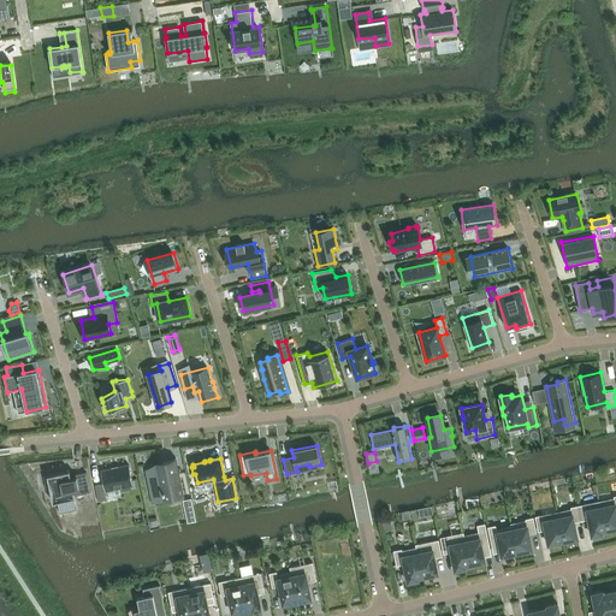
[(146,472),(150,493),(165,490),(167,499),(184,496),(177,460),(163,462),(164,465),(158,466),(146,472)]
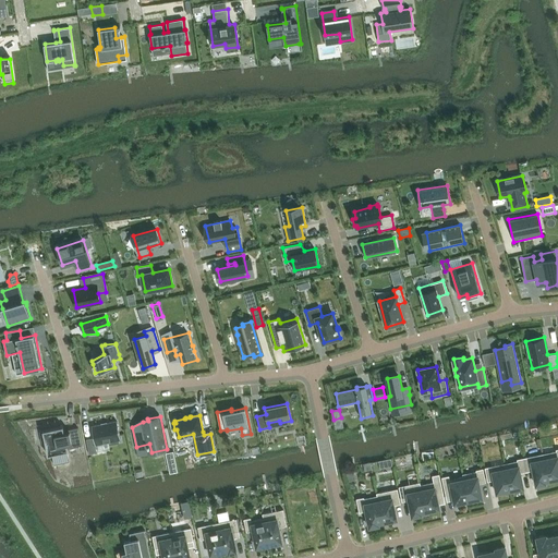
[(101,423),(101,424),(92,426),(94,438),(87,439),(91,455),(97,452),(96,445),(109,443),(110,445),(119,443),(119,440),(121,439),(117,421),(107,423),(107,422),(101,423)]
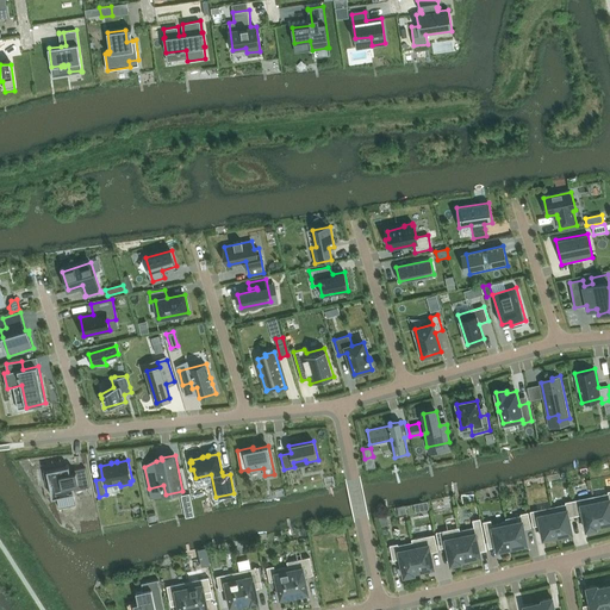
[(86,468),(75,471),(75,473),(72,474),(69,466),(44,472),(47,484),(50,484),(54,497),(74,492),(74,490),(89,486),(86,468)]
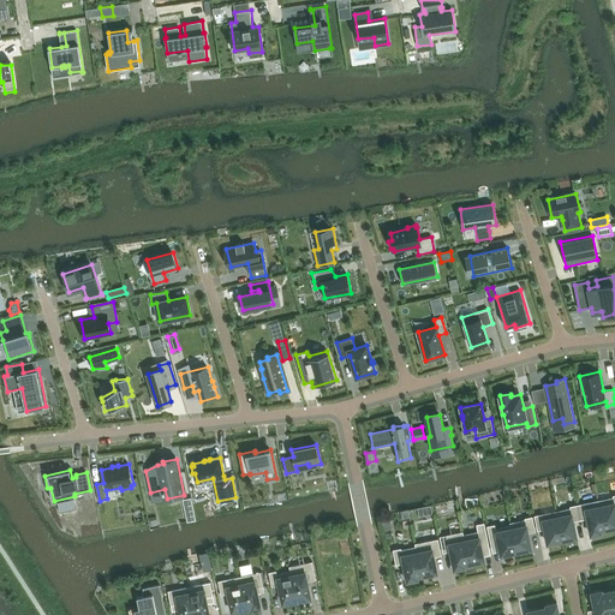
[(614,494),(613,495),(613,497),(599,500),(605,530),(614,527),(614,494)]
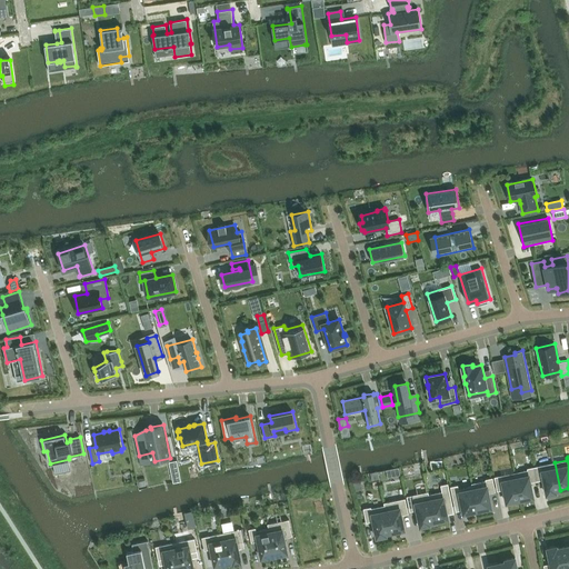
[(555,462),(533,467),(537,481),(543,480),(547,495),(557,492),(556,491),(560,490),(555,462)]
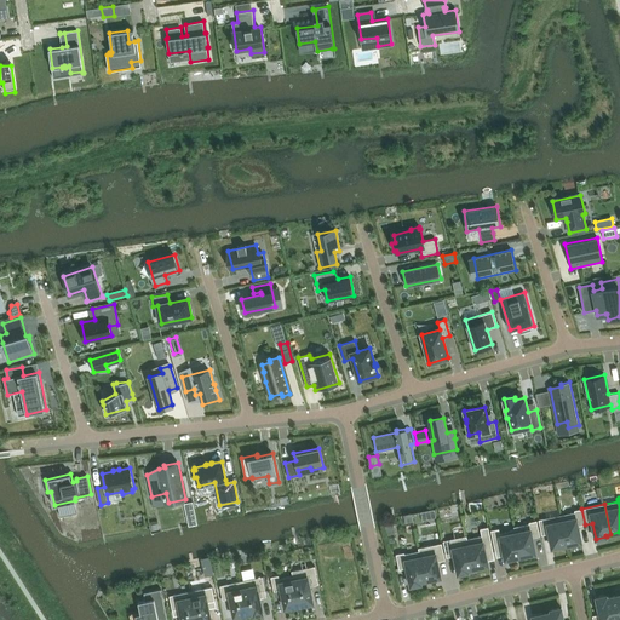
[(585,524),(581,509),(574,510),(574,512),(561,515),(567,545),(570,544),(570,545),(581,543),(578,526),(585,524)]
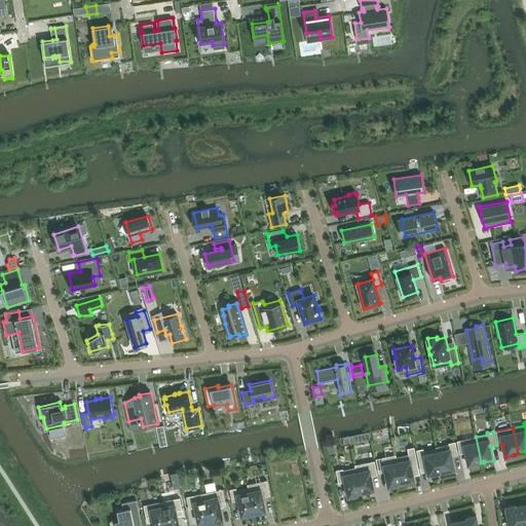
[(468,464),(481,462),(476,437),(457,441),(459,454),(465,452),(468,464)]
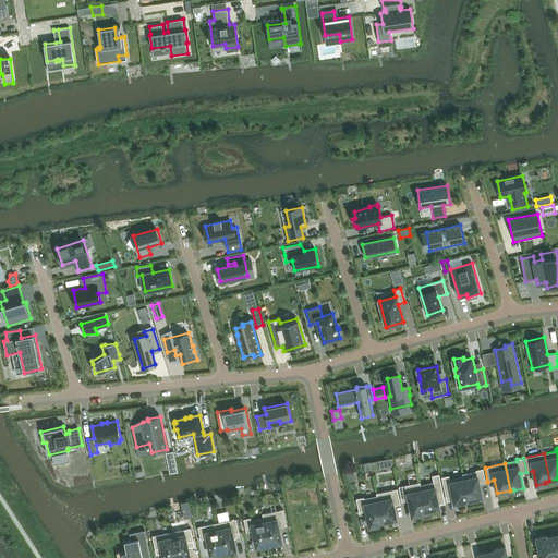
[(463,476),(469,500),(482,498),(480,484),(486,482),(485,475),(483,469),(476,470),(476,471),(462,474),(463,476)]
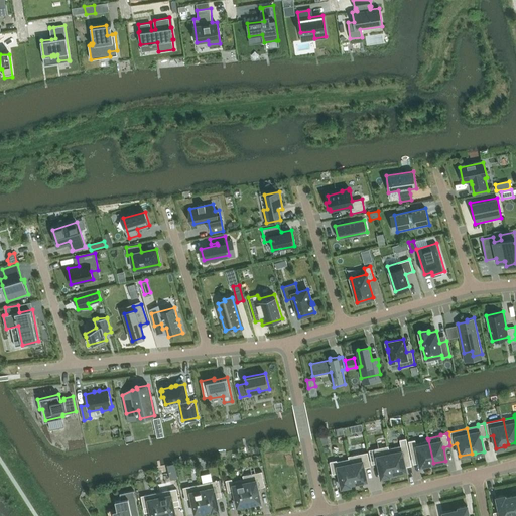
[(327,434),(320,435),(323,444),(329,443),(327,434)]
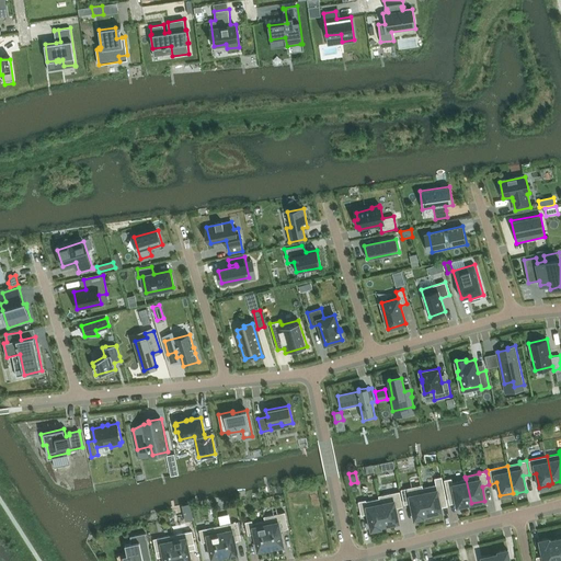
[(436,484),(423,488),(422,488),(427,514),(432,513),(433,515),(442,513),(438,497),(446,495),(442,477),(435,478),(436,484)]
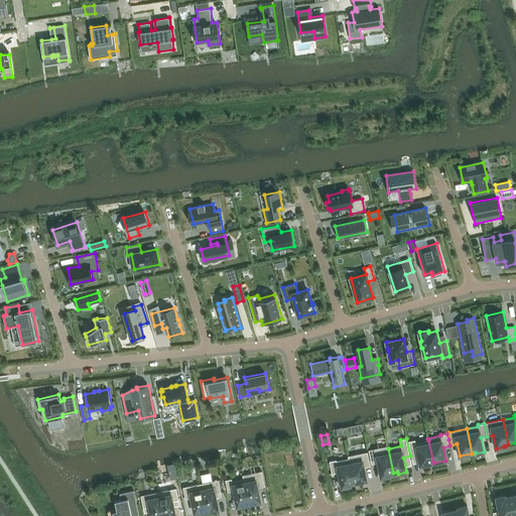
[(420,466),(433,463),(428,440),(416,443),(415,439),(408,441),(411,454),(417,453),(420,466)]
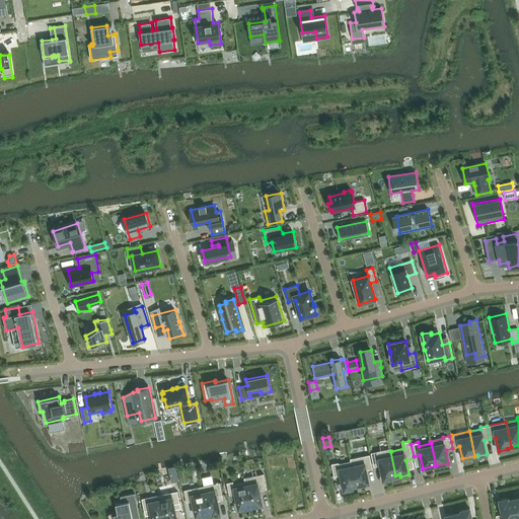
[(390,451),(391,451),(390,448),(371,452),(374,466),(380,465),(383,480),(392,478),(391,476),(395,475),(390,451)]
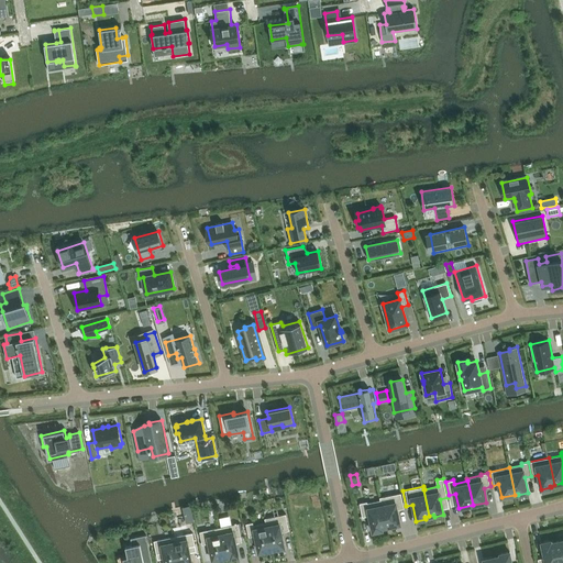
[(381,500),(386,527),(400,525),(397,510),(404,508),(400,494),(379,498),(381,500)]
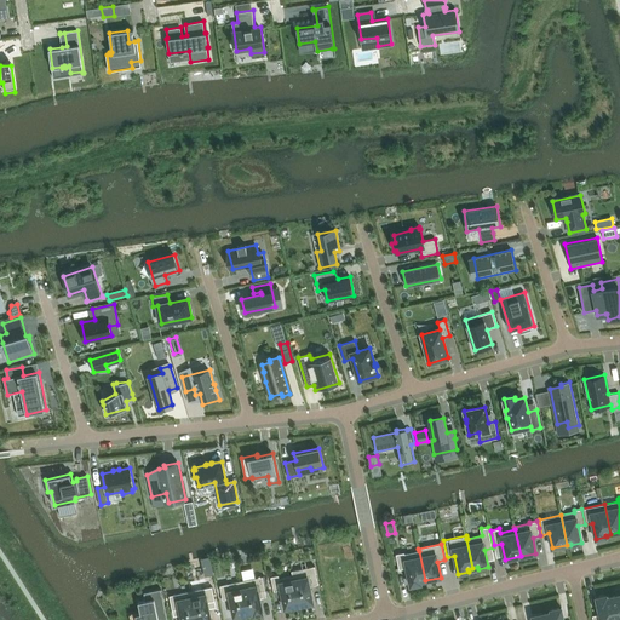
[(420,581),(425,580),(419,551),(405,554),(405,552),(396,555),(399,569),(407,568),(411,586),(422,584),(420,581)]
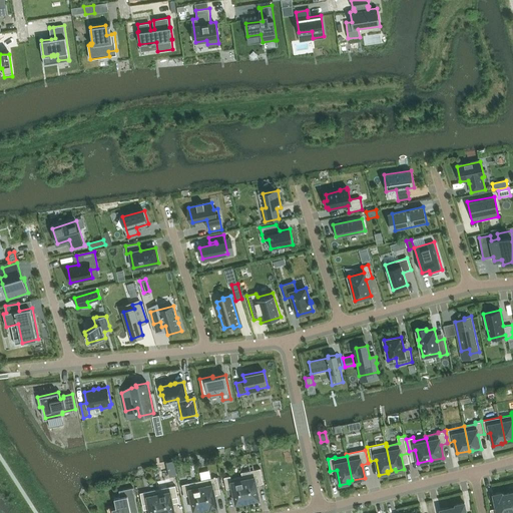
[(261,468),(241,472),(247,501),(260,499),(257,485),(264,483),(261,468)]
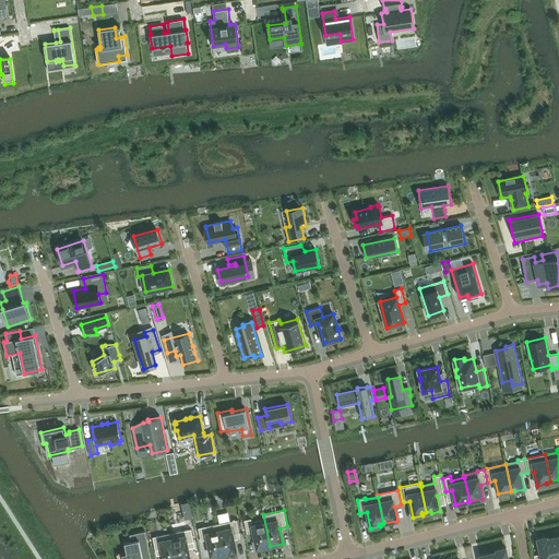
[(257,548),(270,546),(263,514),(263,520),(251,522),(251,519),(245,520),(247,533),(253,532),(257,548)]
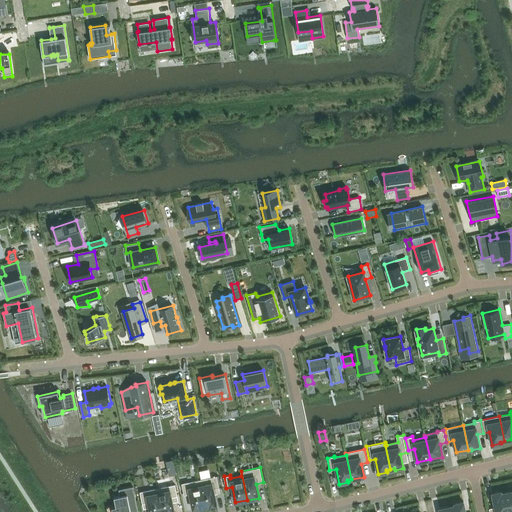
[(217,476),(199,480),(205,507),(210,506),(210,508),(217,506),(213,489),(219,488),(217,476)]
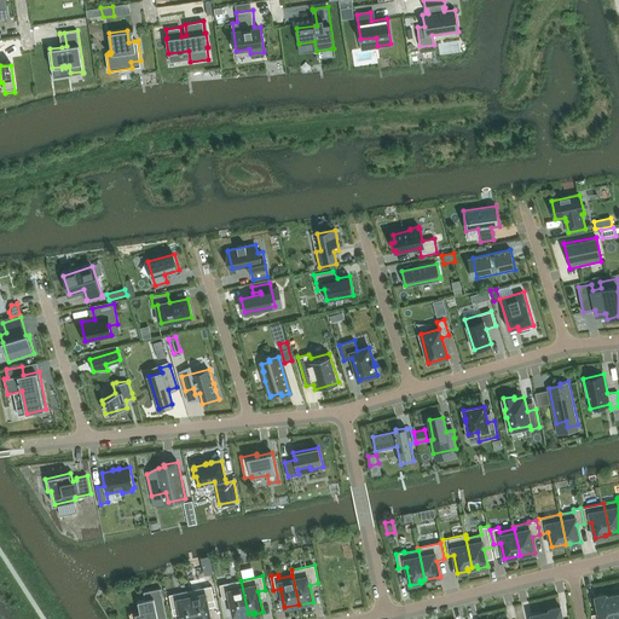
[(233,617),(248,613),(241,580),(220,584),(223,599),(230,597),(233,617)]
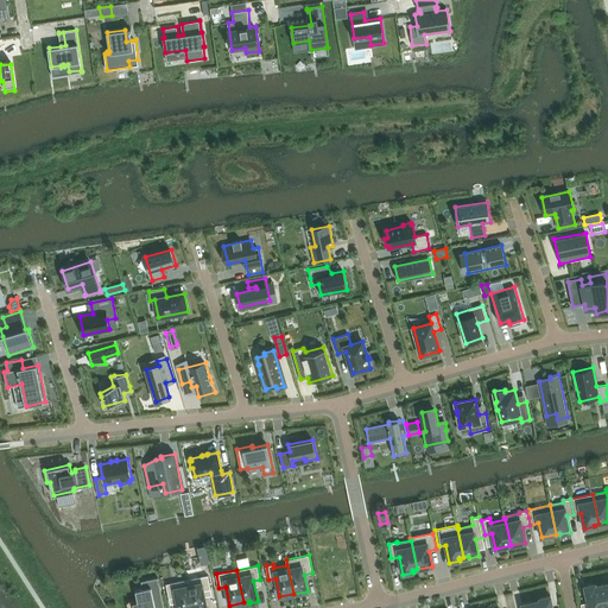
[(208,575),(187,580),(192,607),(207,607),(208,607),(204,590),(211,589),(208,575)]
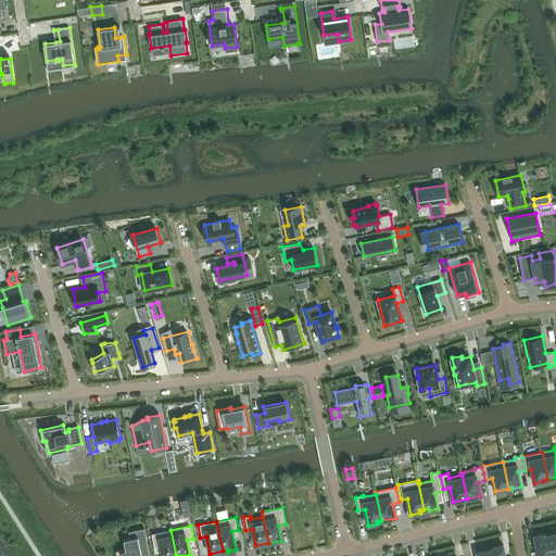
[(150,555),(144,528),(129,531),(130,539),(124,540),(126,548),(126,550),(124,551),(124,555),(150,555)]
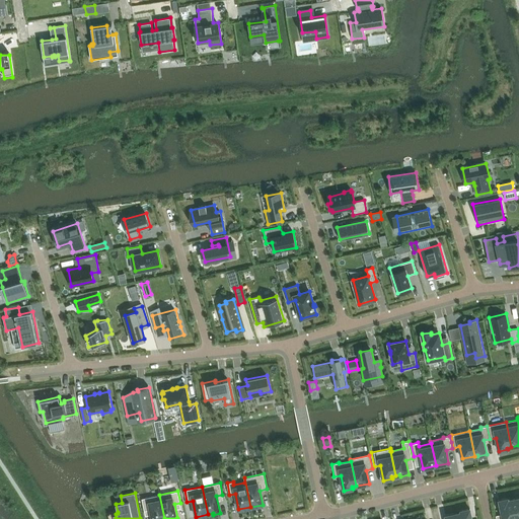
[(142,499),(144,511),(150,509),(152,518),(164,518),(159,495),(142,499)]
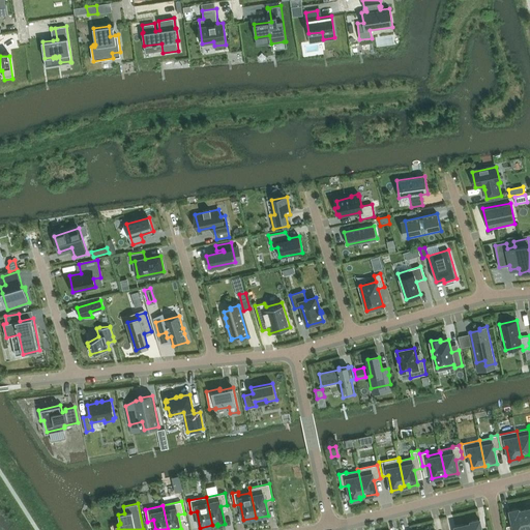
[(506,529),(526,529),(523,510),(519,510),(519,509),(509,510),(512,525),(506,526),(506,529)]
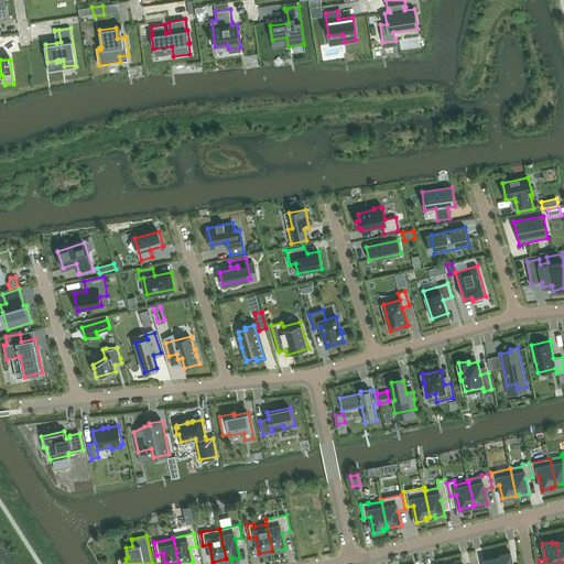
[(498,557),(498,563),(512,563),(510,553),(501,555),(501,556),(498,557)]
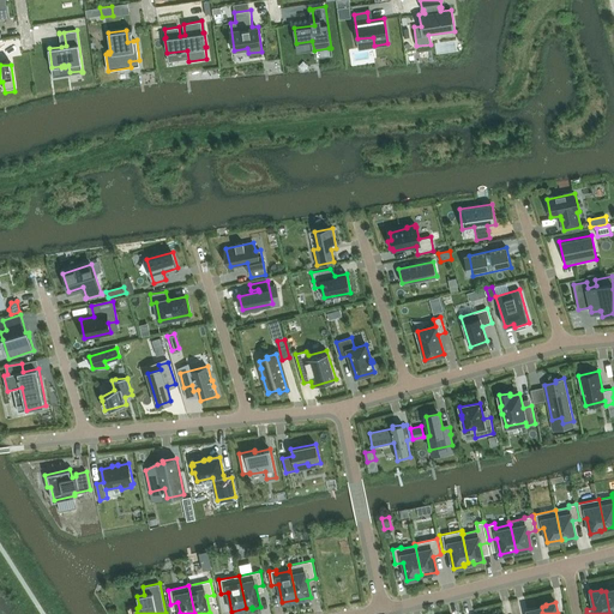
All buildings are outlined.
